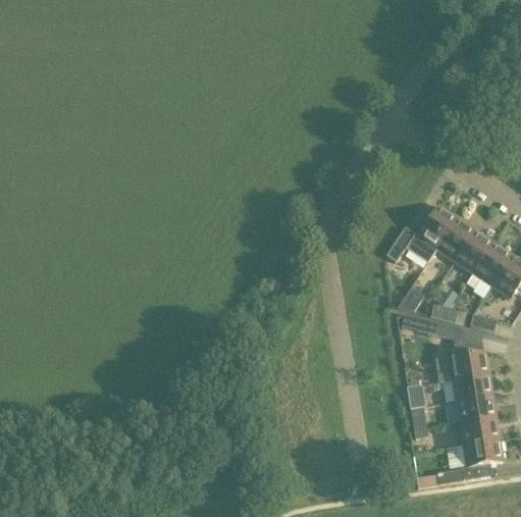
[(520,115),(509,134),(520,141),(520,115)]
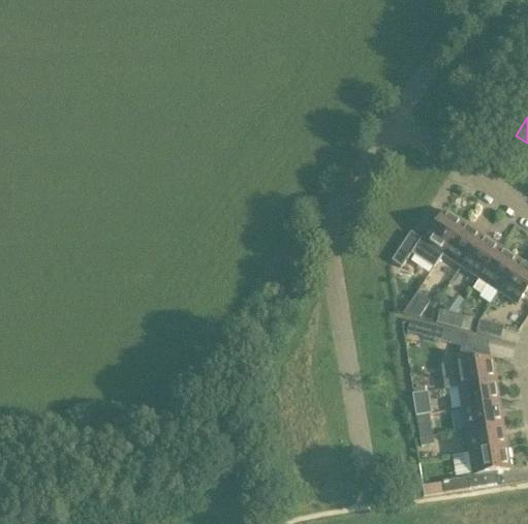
[(421,257),(433,266),(441,251),(463,220),(443,207),(424,238),(420,236),(414,243),(405,237),(391,257),(401,265),(410,250),(421,257)]
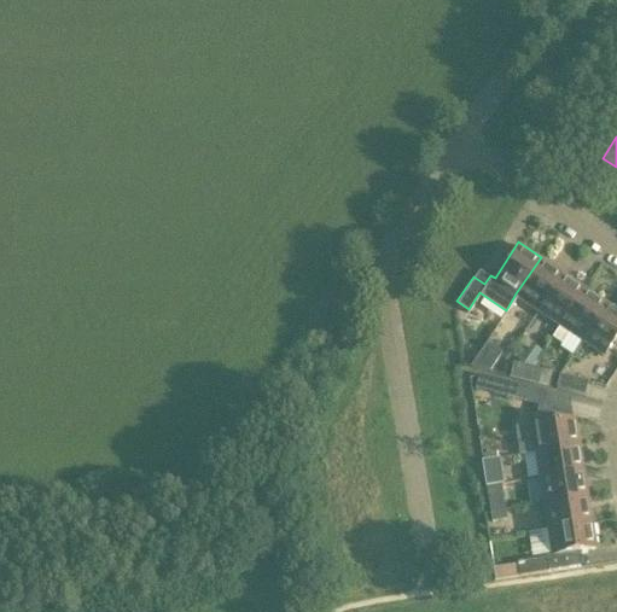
[(518,295),(537,308),(562,270),(541,257),(516,293),(506,310),(507,310),(518,295)]
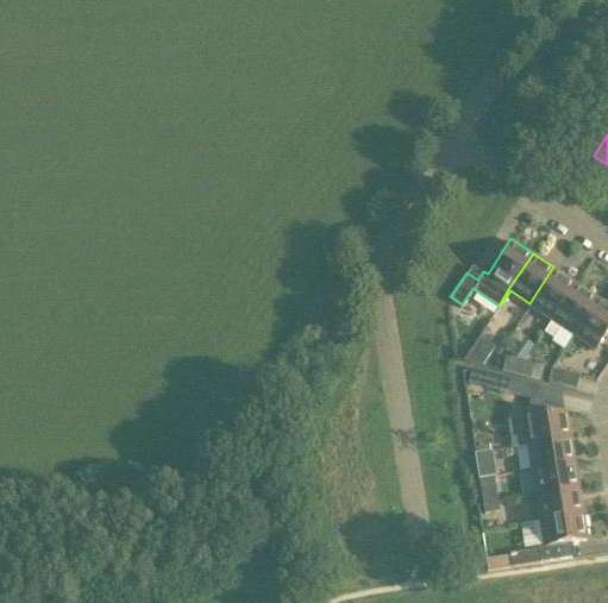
[(553,267),(530,303),(551,318),(576,282),(553,267)]
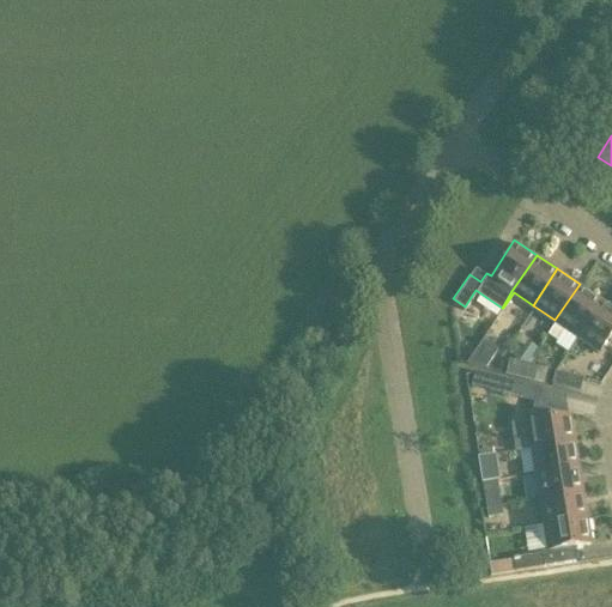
[(555,320),(547,331),(557,338),(564,327),(576,334),(601,298),(580,284),(555,320)]
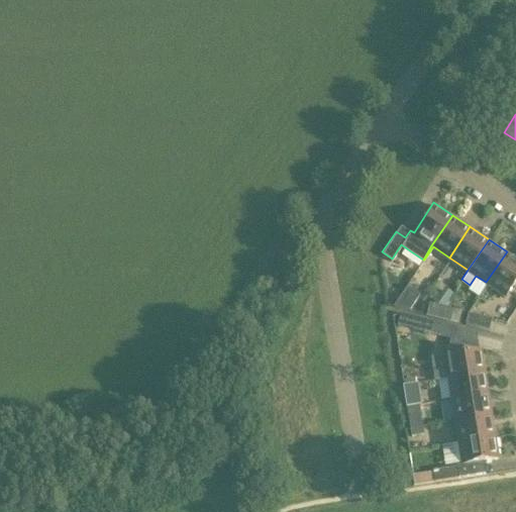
[(515,257),(507,251),(486,282),(505,295),(515,278),(515,257)]
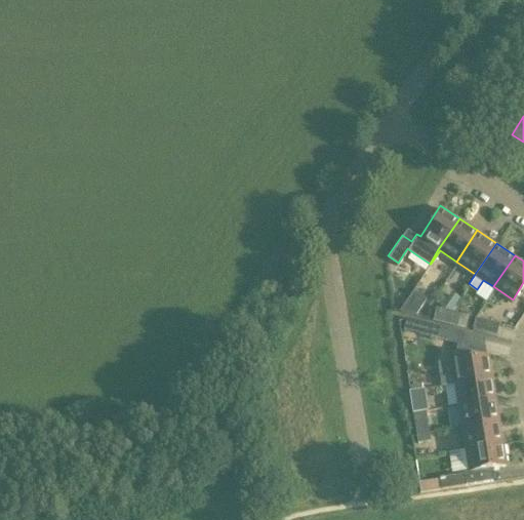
[(415,312),(426,296),(413,288),(399,309),(415,312)]
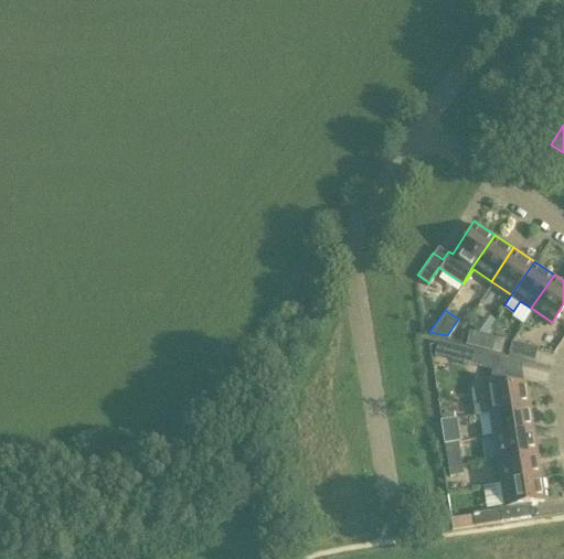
[(482,345),(486,332),(468,328),(466,341),(482,345)]
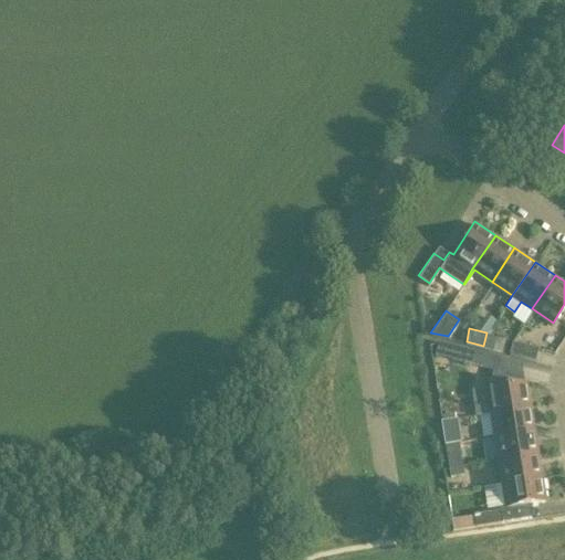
[(505,337),(487,333),(483,346),(502,350),(505,337)]
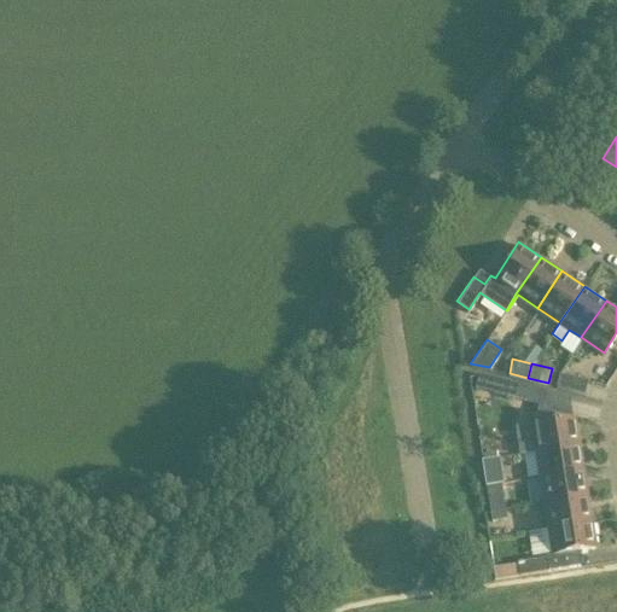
[(583,391),(587,377),(559,371),(556,384),(583,391)]
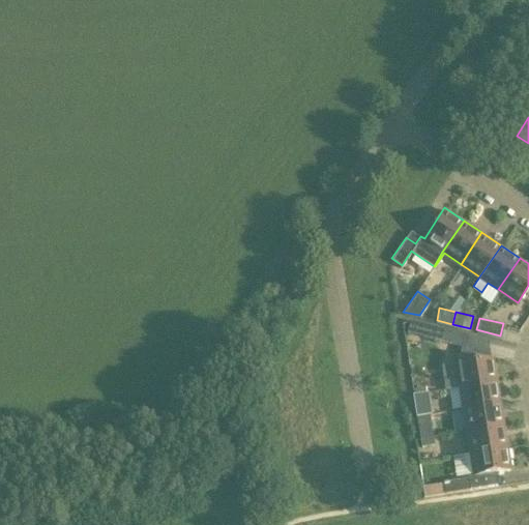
[(428,336),(462,343),(465,331),(430,324),(428,336)]
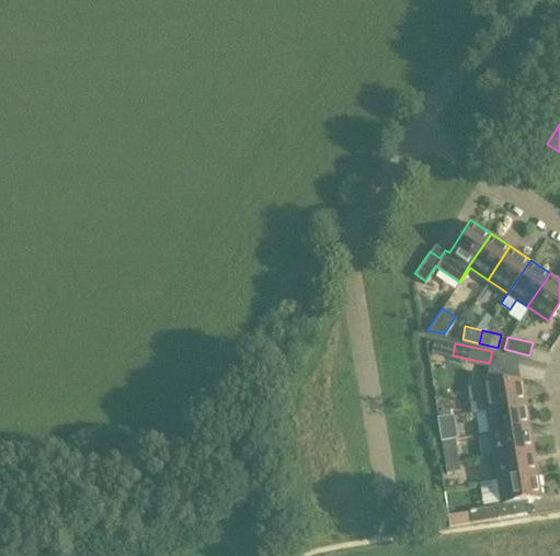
[(521,377),(481,384),(467,386),(471,410),(486,408),(486,407),(525,400),(521,377)]
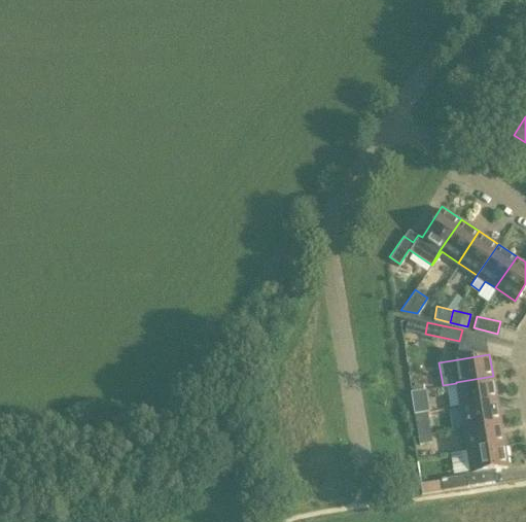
[(496,398),(493,376),(456,382),(456,383),(459,405),(496,398)]
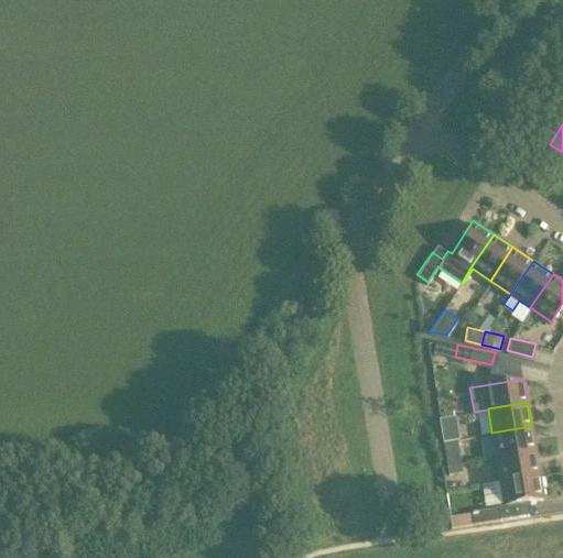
[(467,414),(466,407),(440,411),(441,417),(467,414)]
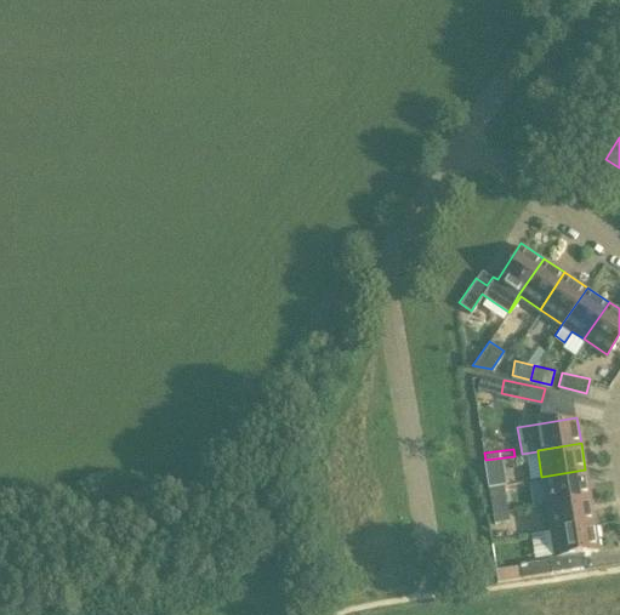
[(585,470),(541,477),(546,502),(590,495),(585,470)]
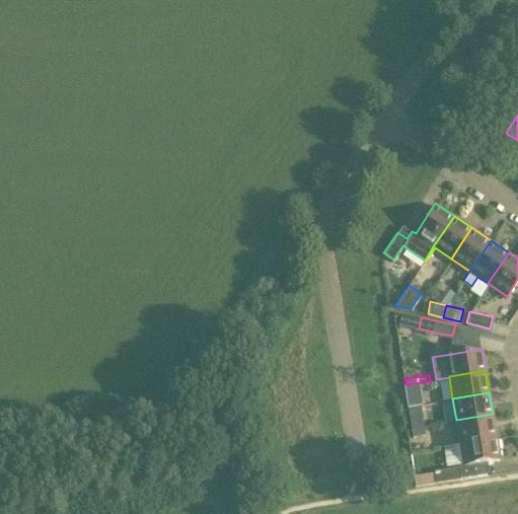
[(408,406),(420,404),(419,395),(407,397),(408,406)]
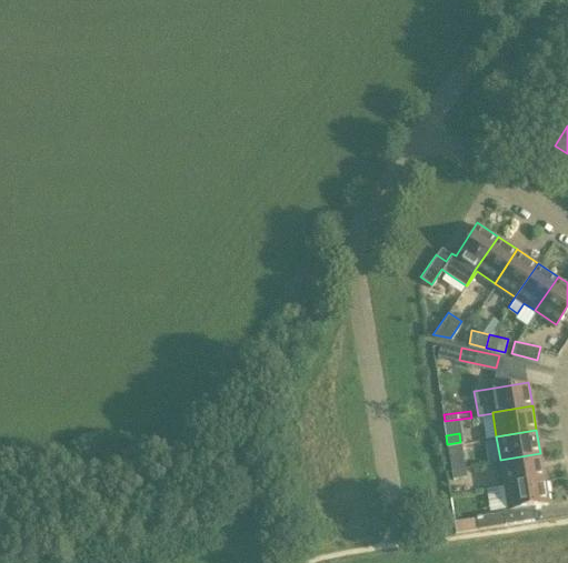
[(461,451),(460,442),(447,444),(448,453),(461,451)]
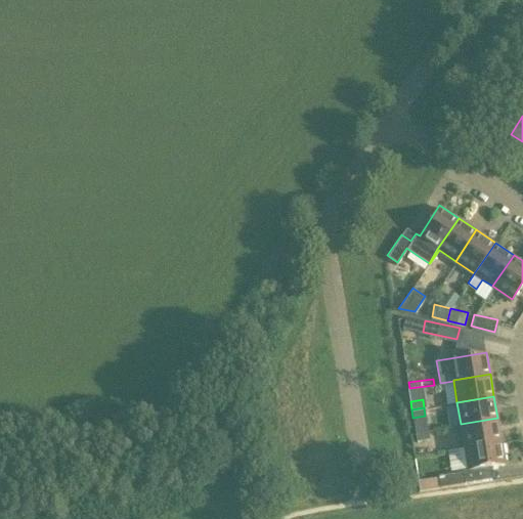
[(500,439),(497,418),(461,424),(464,445),(500,439)]
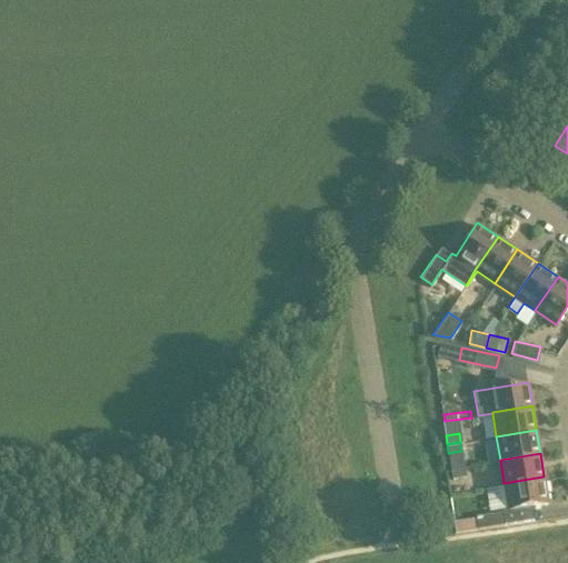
[(452,476),(466,474),(464,465),(451,468),(452,476)]
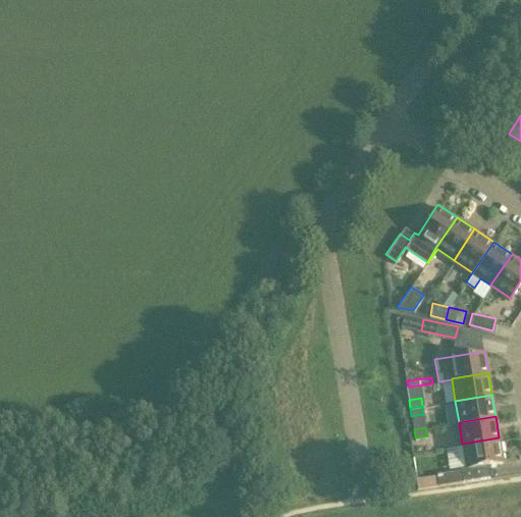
[(499,437),(462,444),(466,466),(503,460),(499,437)]
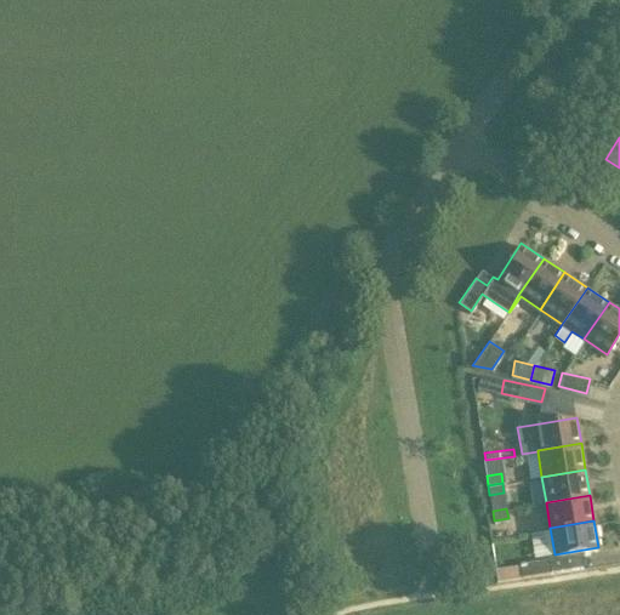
[(519,562),(519,564),(495,567),(498,580),(550,571),(549,557),(519,562)]
